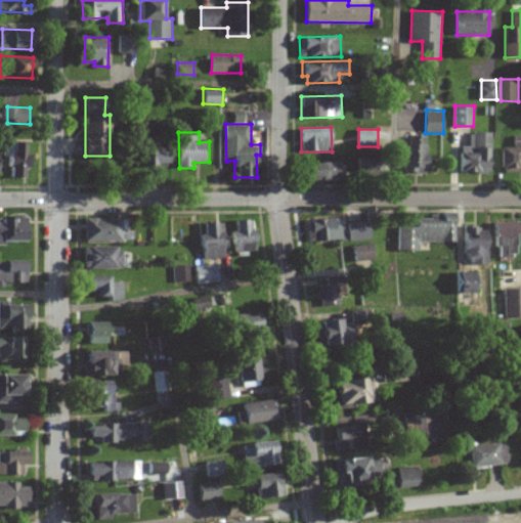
[(492,132),(471,132),(471,145),(462,145),(461,172),(492,173),(492,132)]
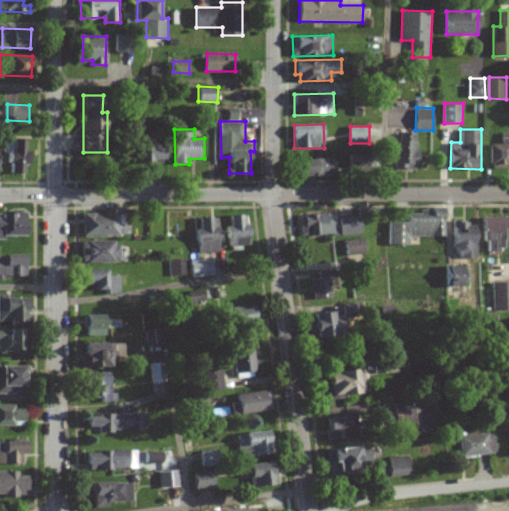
[(491,144),(491,166),(508,166),(508,131),(503,132),(503,144),(491,144)]
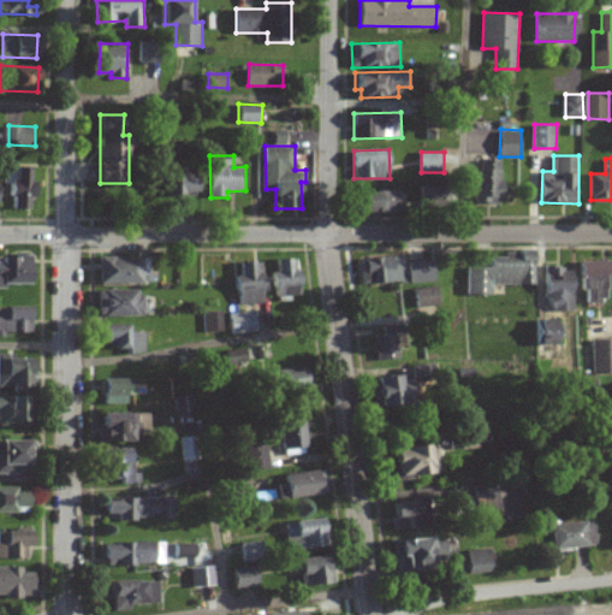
[(475,169),(474,202),(501,202),(501,159),(483,159),(483,169),(475,169)]
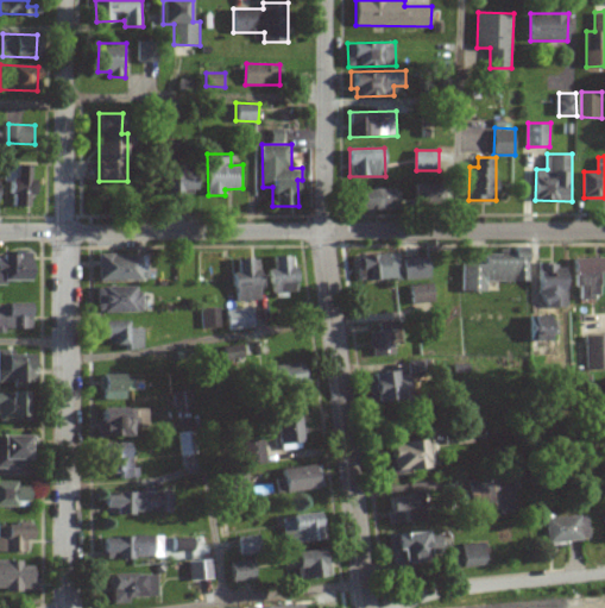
[(177,189),(190,189),(191,171),(180,170),(180,164),(162,163),(162,195),(177,195),(177,189)]
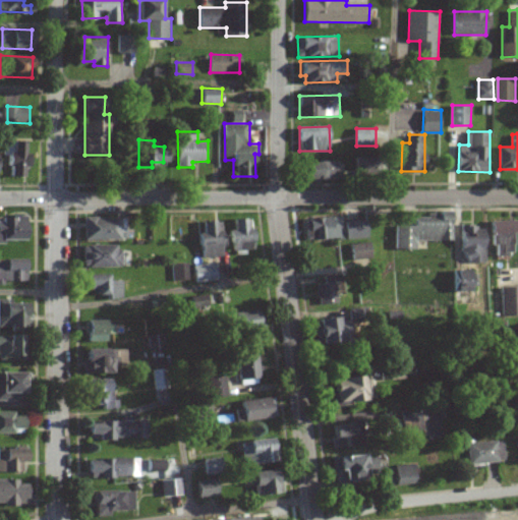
[(22,177),(22,167),(24,167),(26,141),(8,140),(6,176),(22,177)]
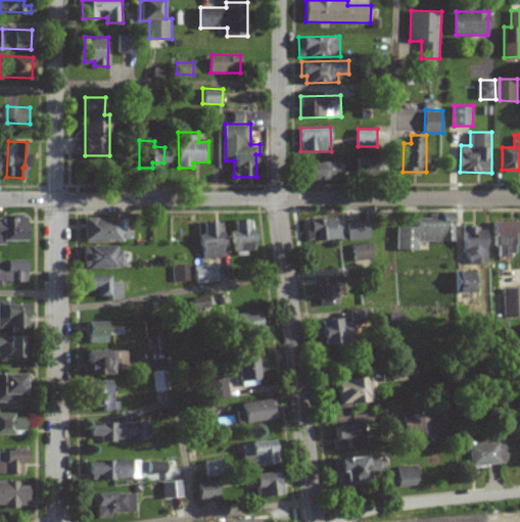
[(302,180),(345,179),(345,161),(301,162),(302,180)]
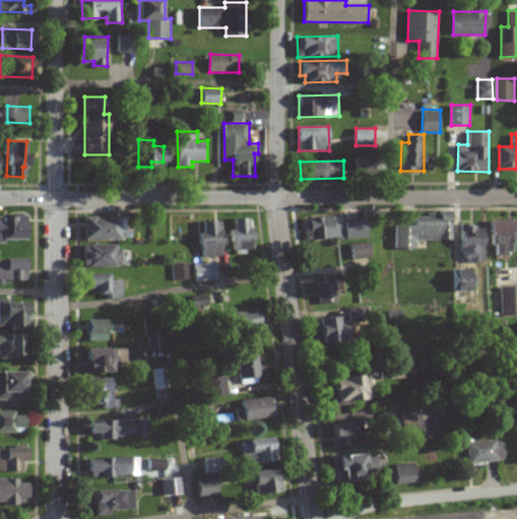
[(416,239),(452,240),(453,211),(440,210),(440,213),(429,213),(429,216),(414,216),(414,225),(396,224),(395,248),(416,249),(416,239)]
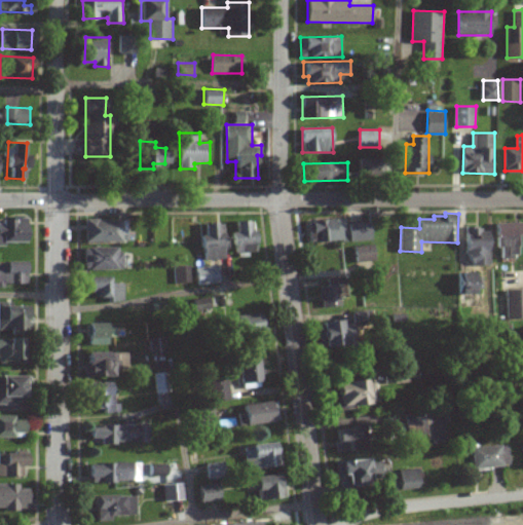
[(27,241),(28,220),(0,219),(0,245),(6,246),(6,241),(27,241)]
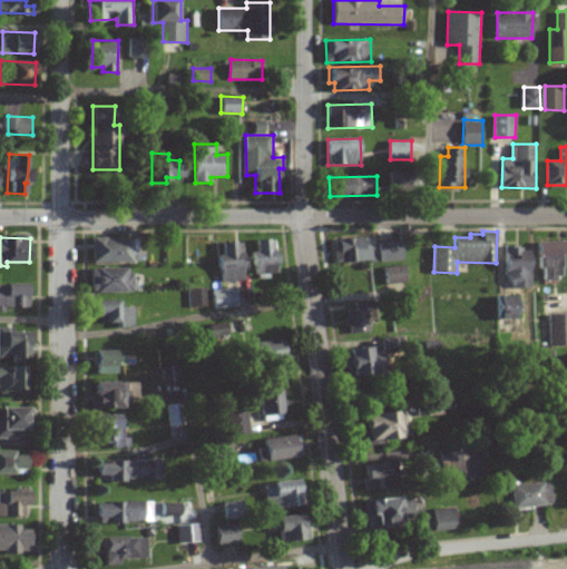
[(93,263),(140,262),(140,237),(93,238),(93,263)]
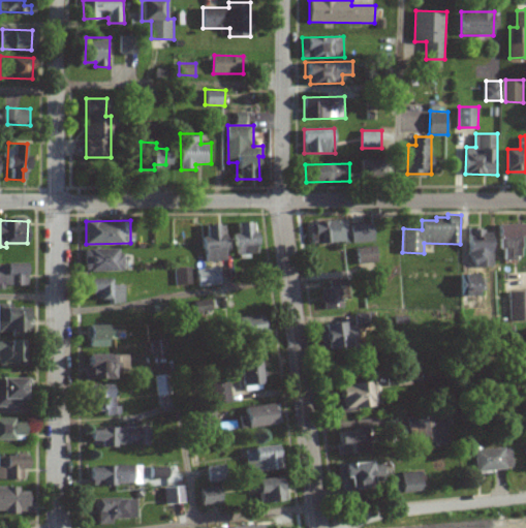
[(349,220),(312,221),(312,243),(350,242),(349,220)]
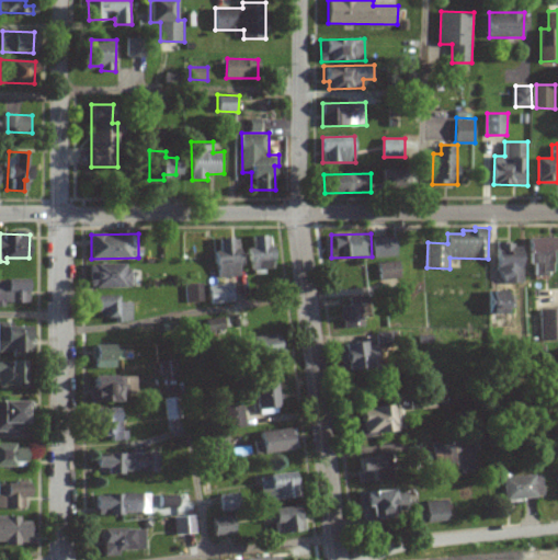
[(274,272),(273,235),(253,236),(253,248),(249,248),(250,272),(274,272)]
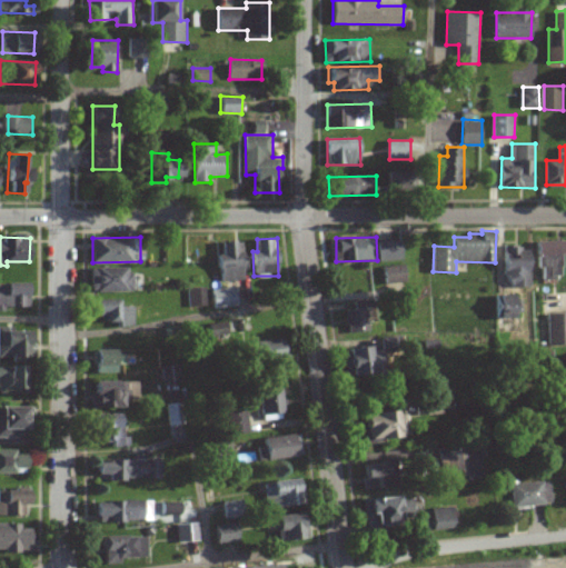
[(401,240),(378,241),(379,260),(403,260),(401,240)]
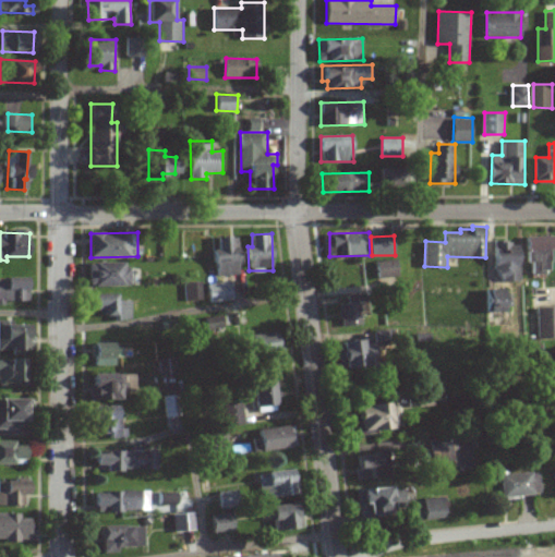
[(528,237),(528,263),(533,263),(533,274),(553,274),(552,235),(528,237)]
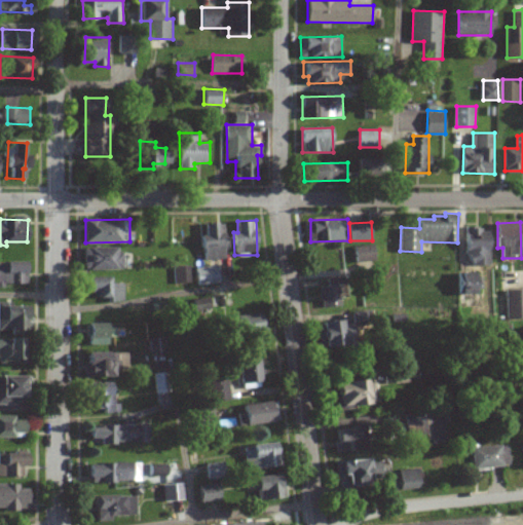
[(206,224),(206,234),(202,234),(203,260),(226,259),(225,223),(206,224)]
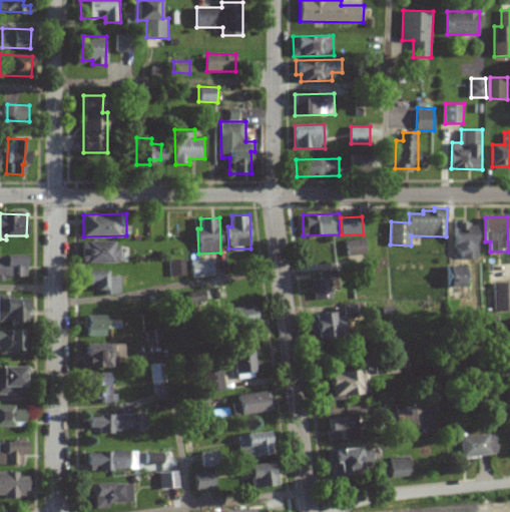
[(479,258),(479,222),(457,222),(456,258),(479,258)]
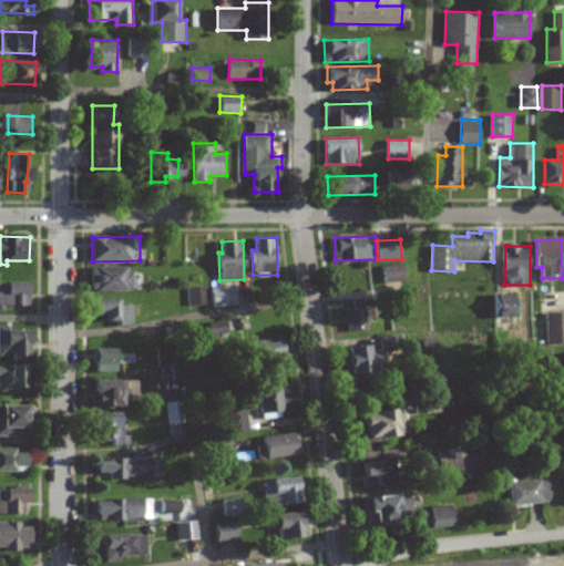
[(406,281),(406,265),(385,265),(386,283),(406,281)]
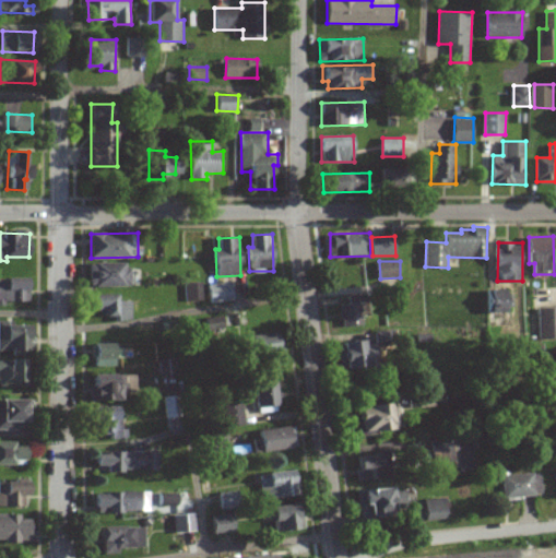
[(129,262),(90,262),(91,287),(130,286),(129,262)]
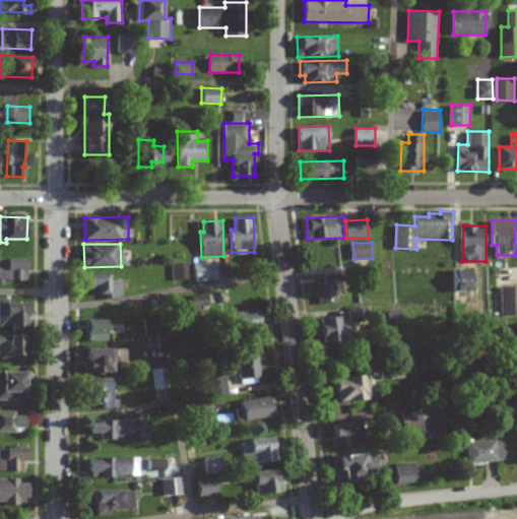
[(28,258),(0,258),(0,279),(28,279),(28,258)]
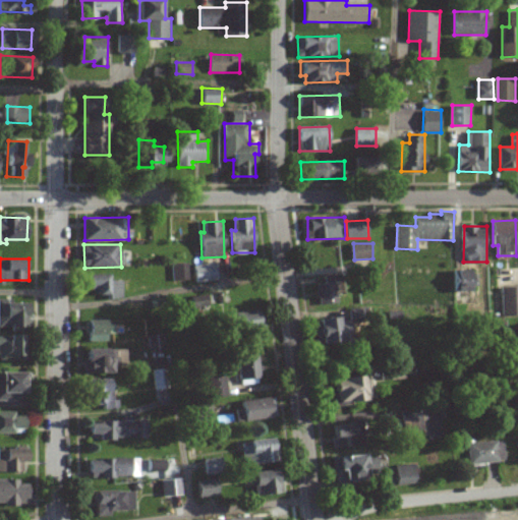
[(221,280),(218,262),(195,265),(197,283),(221,280)]
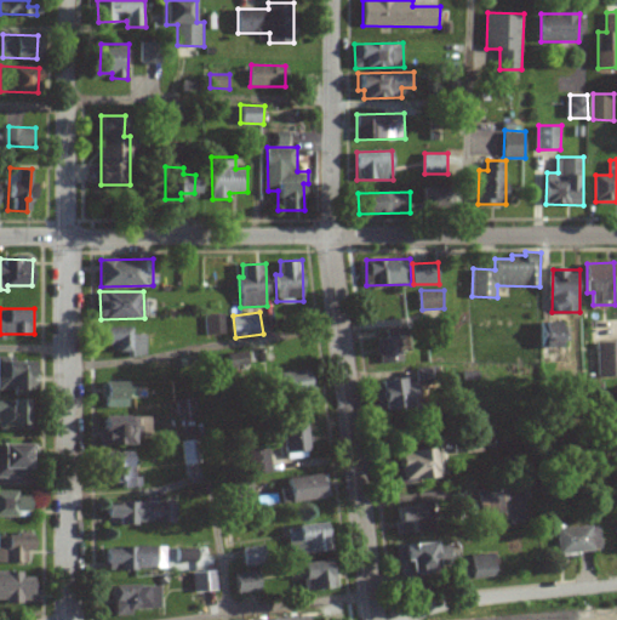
[(227,313),(207,313),(209,334),(228,333),(227,313)]
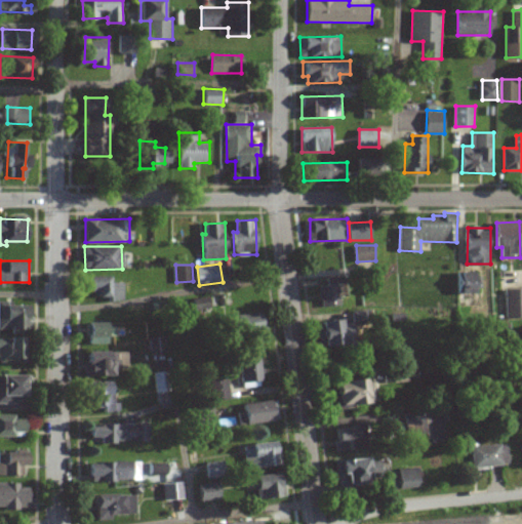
[(458,273),(458,293),(482,292),(481,273),(458,273)]
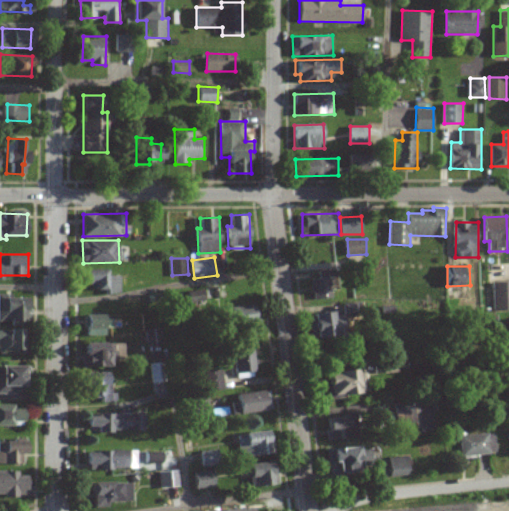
[(122,275),(110,276),(110,270),(87,270),(87,283),(97,283),(97,290),(107,290),(107,293),(123,293),(122,275)]
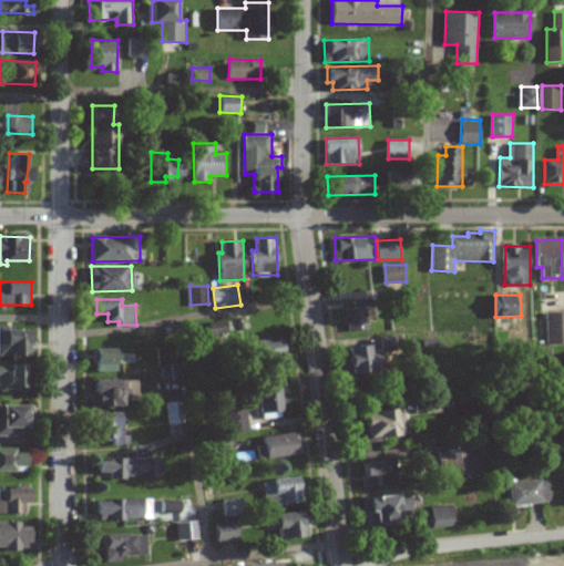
[(355,307),(347,308),(350,331),(370,329),(367,299),(354,301),(355,307)]
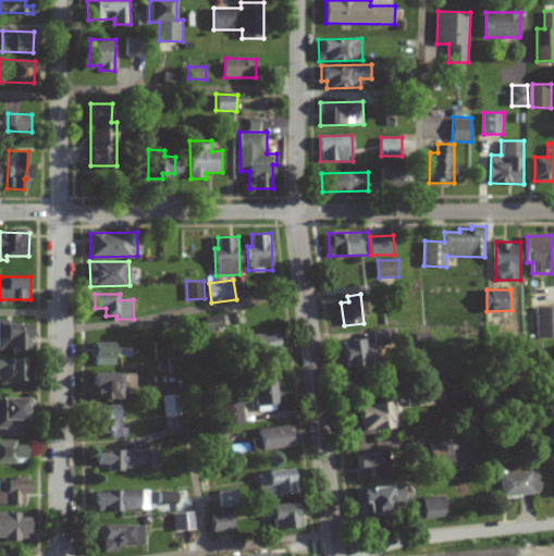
[(539,337),(553,336),(553,306),(538,307),(539,337)]
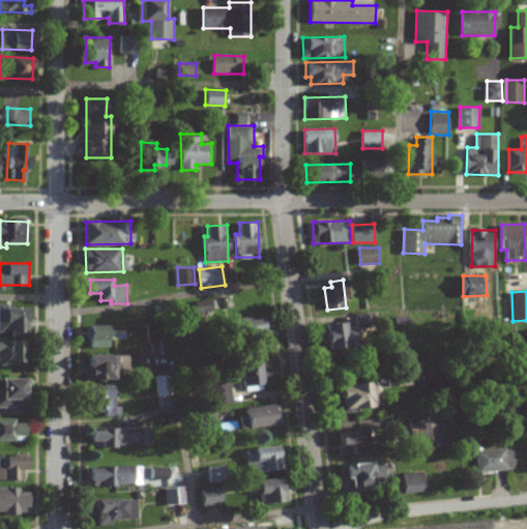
[(0,302),(0,332),(26,333),(27,307),(16,307),(16,303),(0,302)]
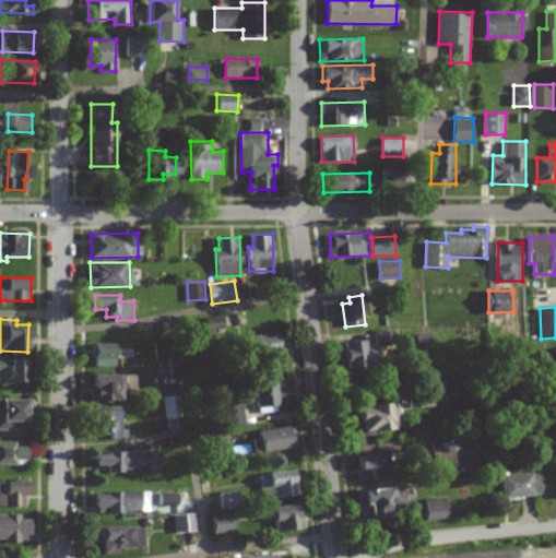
[(285,353),(284,333),(253,334),(253,354),(285,353)]
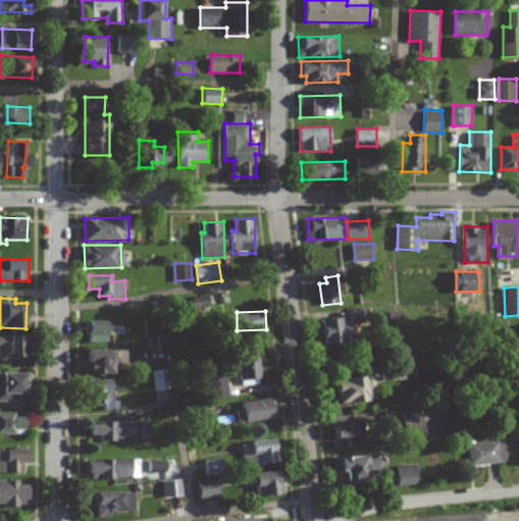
[(317,320),(318,346),(354,345),(354,319),(317,320)]
